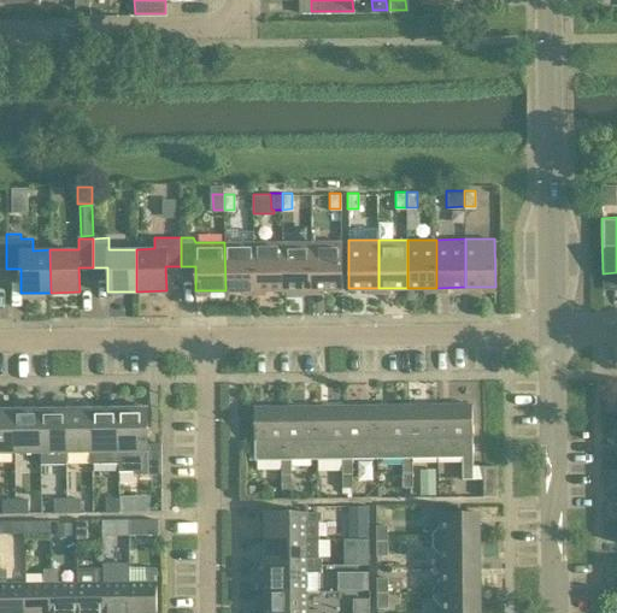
[(224,242),(225,290),(254,289),(253,241),(224,242)]
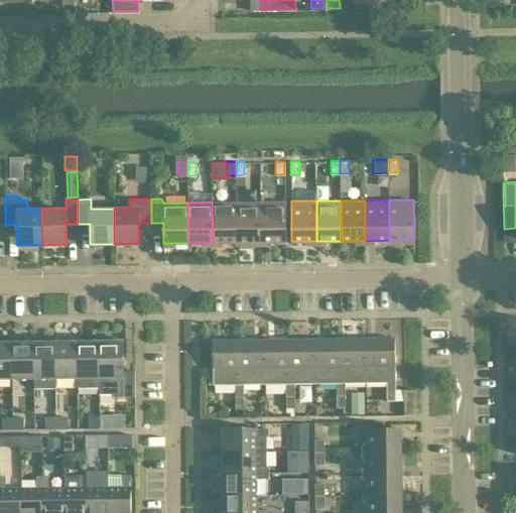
[(212,202),(213,242),(237,242),(236,202),(212,202)]
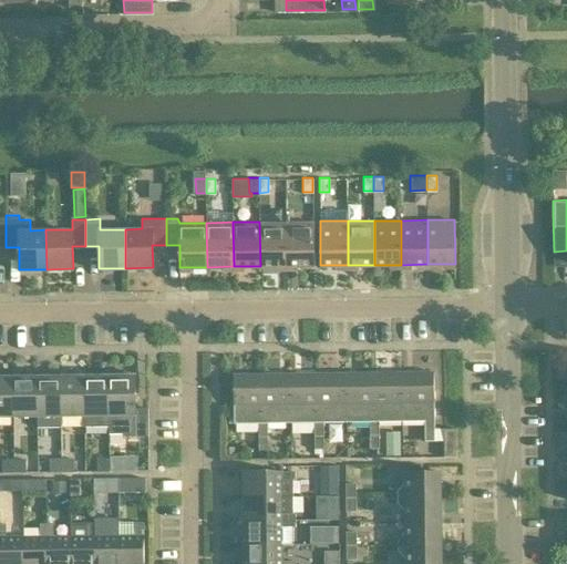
[(259,222),(260,266),(287,266),(286,222),(259,222)]
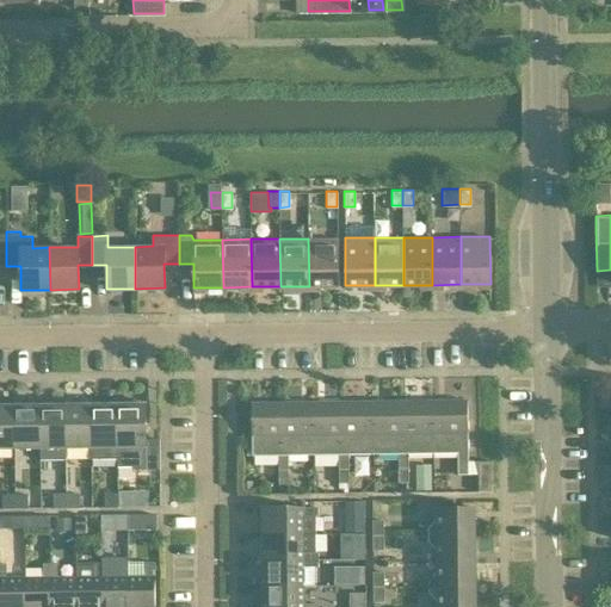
[(308,239),(309,286),(338,285),(338,239),(308,239)]
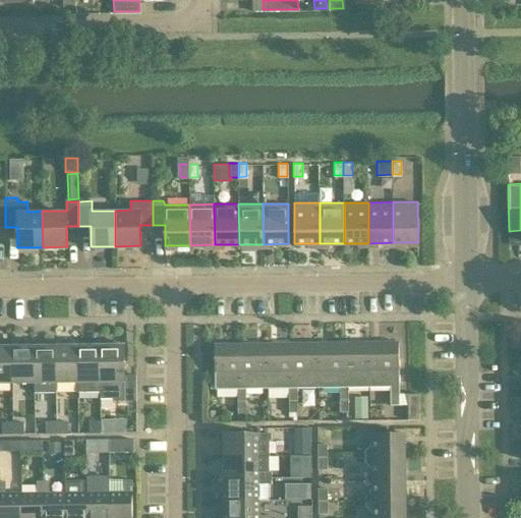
[(102,340),(102,344),(100,344),(100,391),(100,398),(113,397),(114,399),(136,398),(136,373),(124,373),(124,344),(118,344),(118,340),(102,340)]
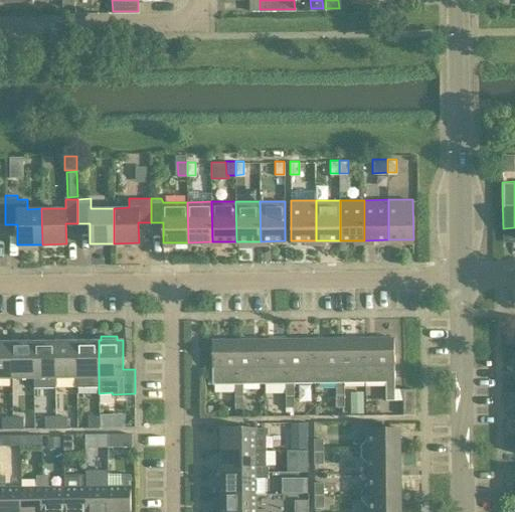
[(340,381),(339,337),(314,338),(315,382),(336,381),(336,393),(344,393),(344,381),(340,381)]
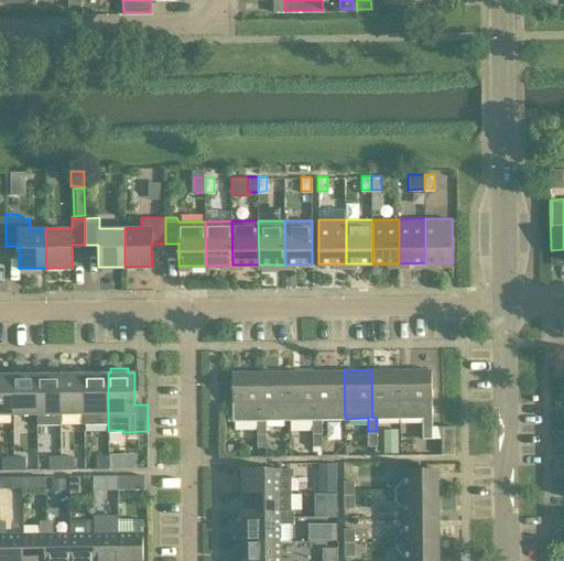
[(372,418),(377,418),(402,418),(401,369),(371,369),(372,418)]
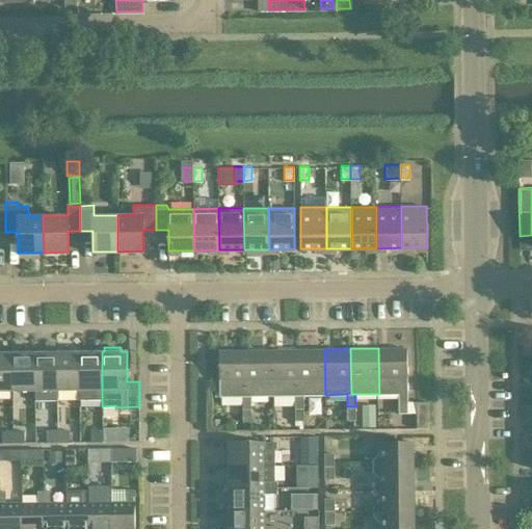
[(415,413),(415,400),(407,400),(407,348),(378,348),(379,394),(398,394),(398,406),(399,413),(415,413)]
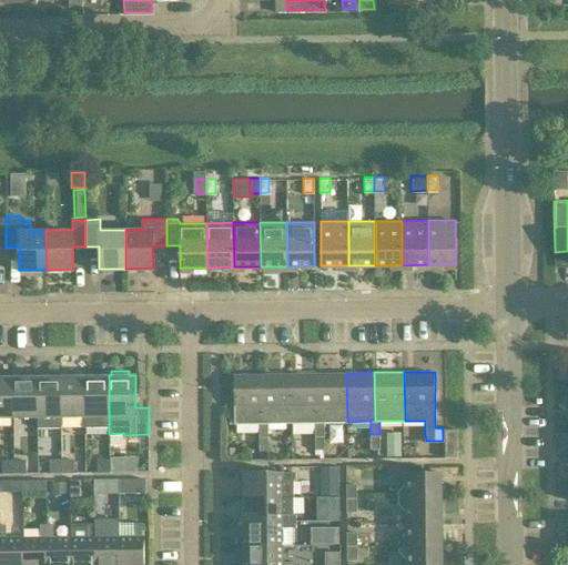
[(263,422),(262,373),(234,374),(234,423),(259,423),(259,436),(267,435),(267,422),(263,422)]
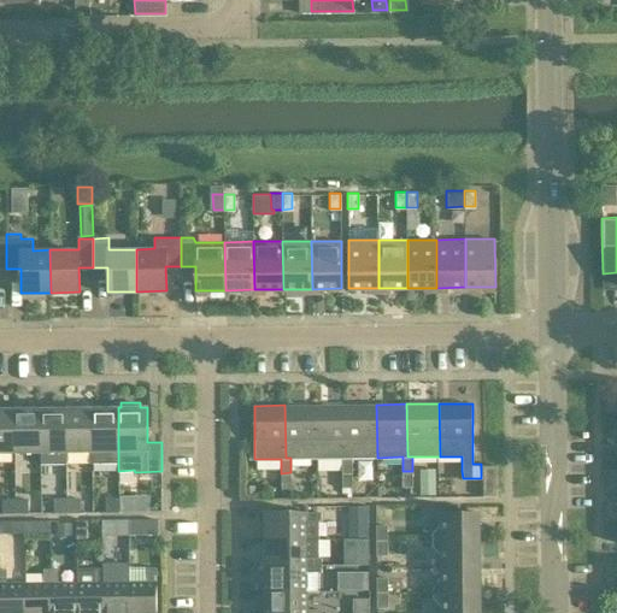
[(316,458),(316,405),(285,405),(286,458),(291,458),(316,458)]
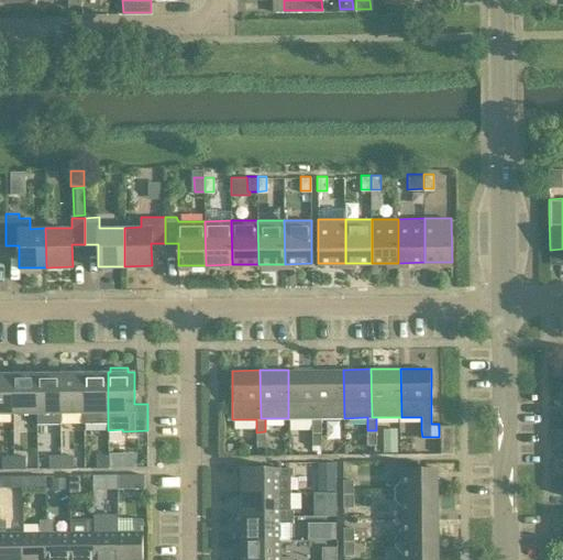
[(316,418),(316,370),(288,370),(288,418),(311,418),(311,431),(320,431),(320,418),(316,418)]
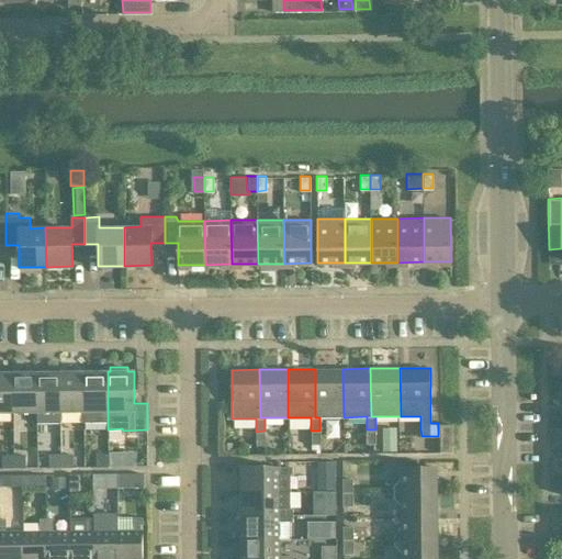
[(344,417),(343,369),(315,369),(315,417),(319,417),(344,417)]
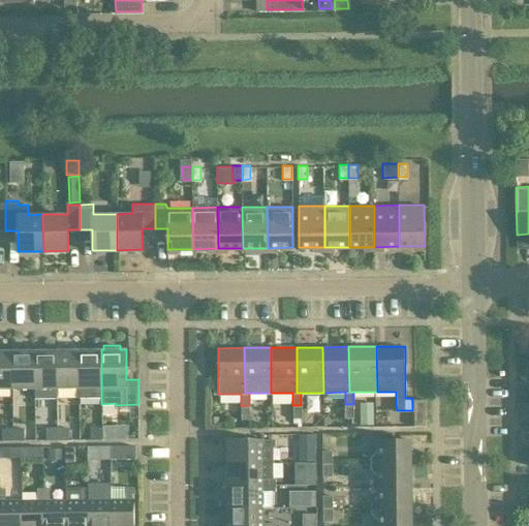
[(57,350),(57,387),(79,387),(80,387),(79,349),(57,350)]
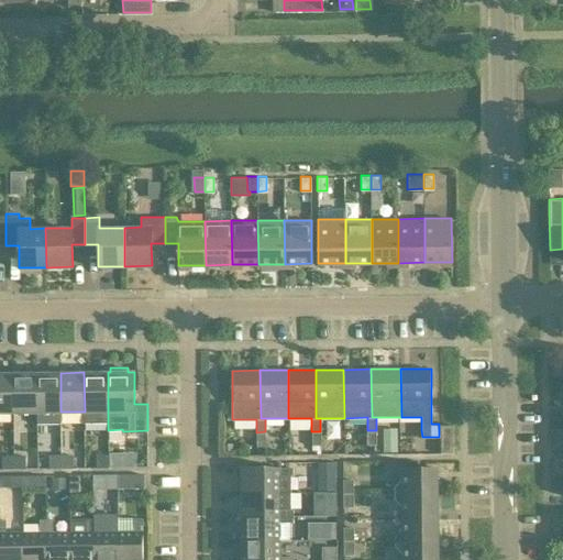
[(108,372),(84,372),(85,412),(84,412),(84,423),(108,423),(108,372)]
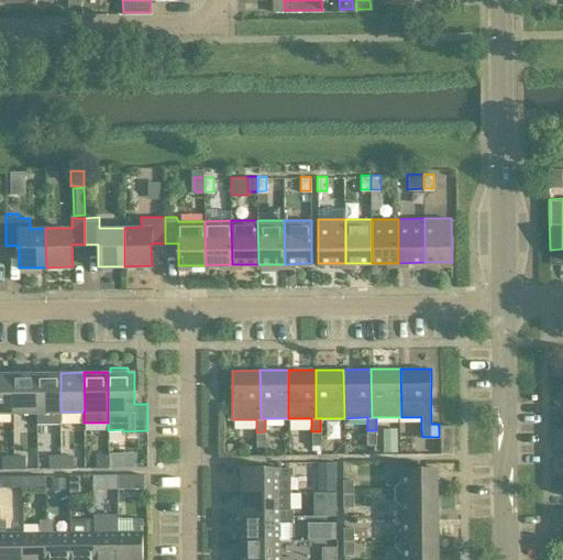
[(0,373),(0,412),(13,412),(13,373),(0,373)]
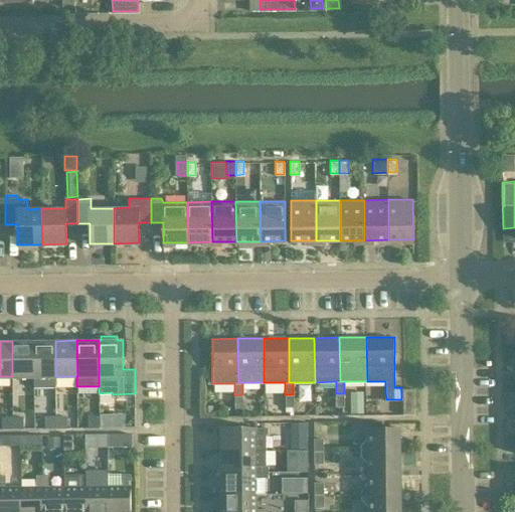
[(12,341),(12,376),(34,376),(33,341),(12,341)]
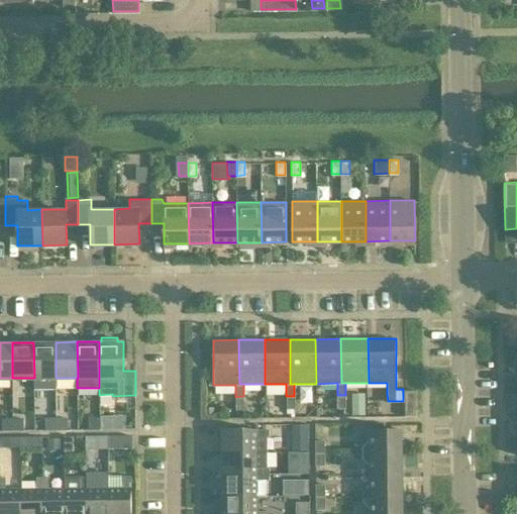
[(33,342),(34,378),(56,378),(56,342),(33,342)]
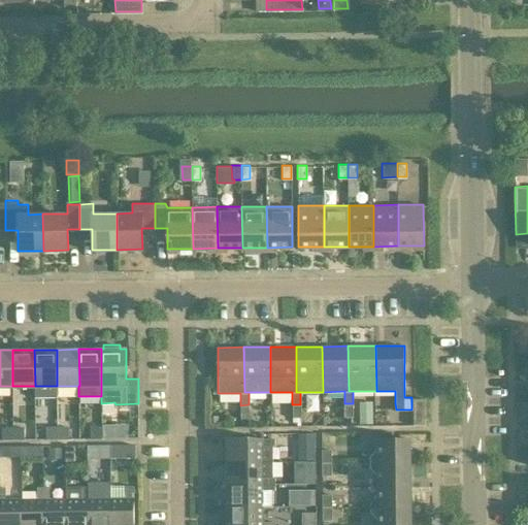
[(425,397),(414,397),(411,397),(411,409),(414,409),(414,423),(425,423),(425,397)]
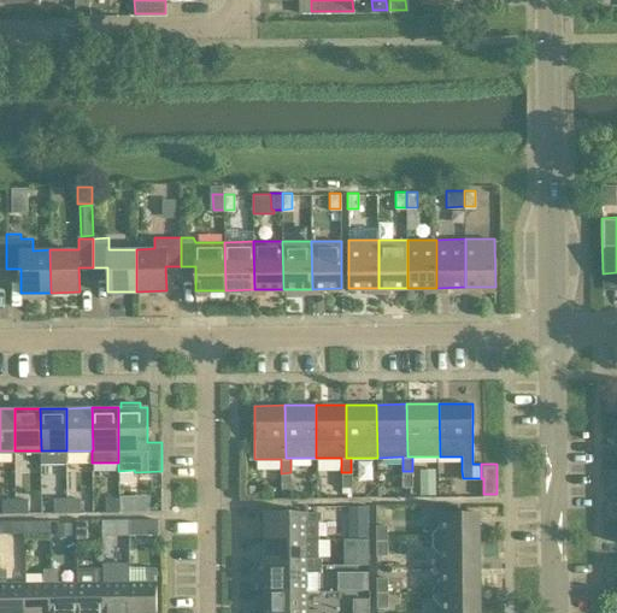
[(419,467),(421,494),(435,494),(435,467),(419,467)]
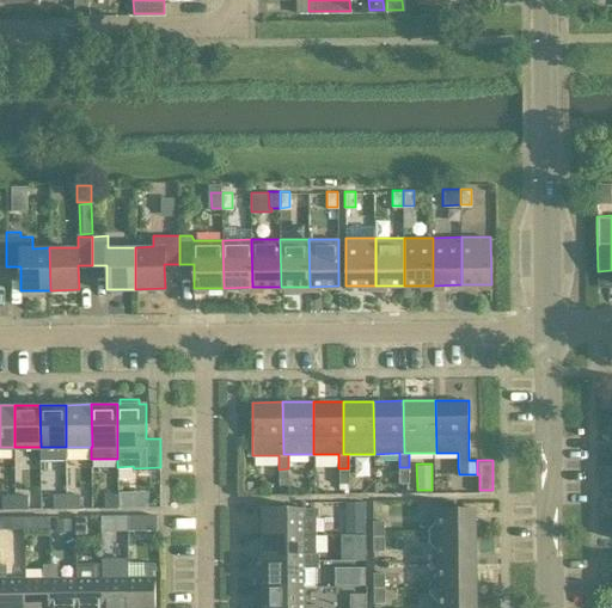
[(409,467),(399,467),(399,481),(409,481),(409,467)]
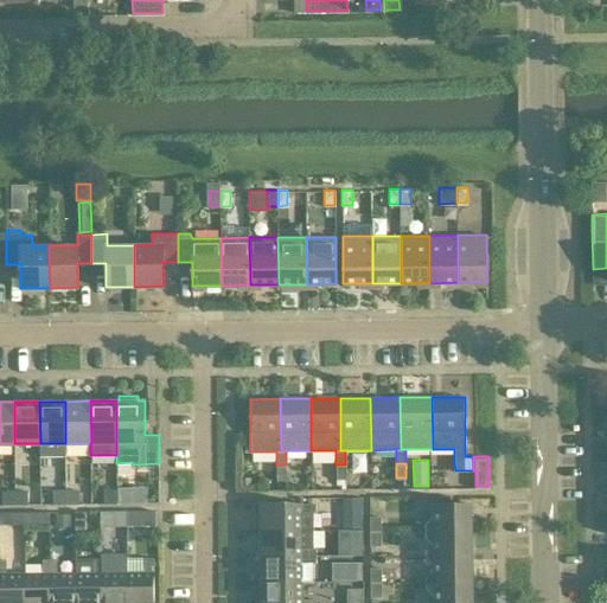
[(286,464),(276,466),(276,480),(286,479),(286,464)]
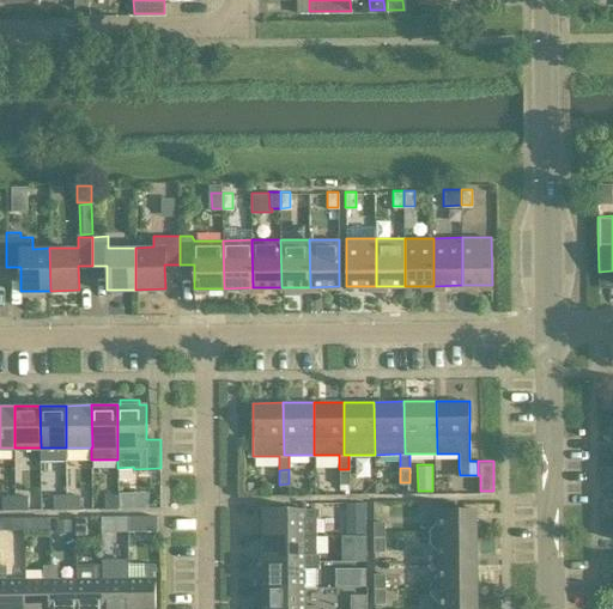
[(349,469),(339,469),(340,483),(350,483),(349,469)]
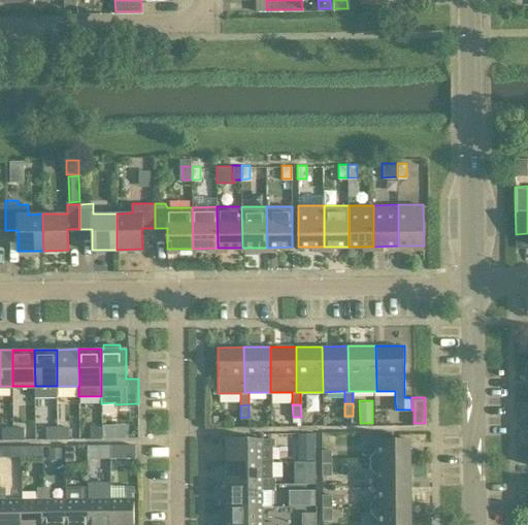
[(1,426),(1,438),(13,438),(13,425),(1,426)]
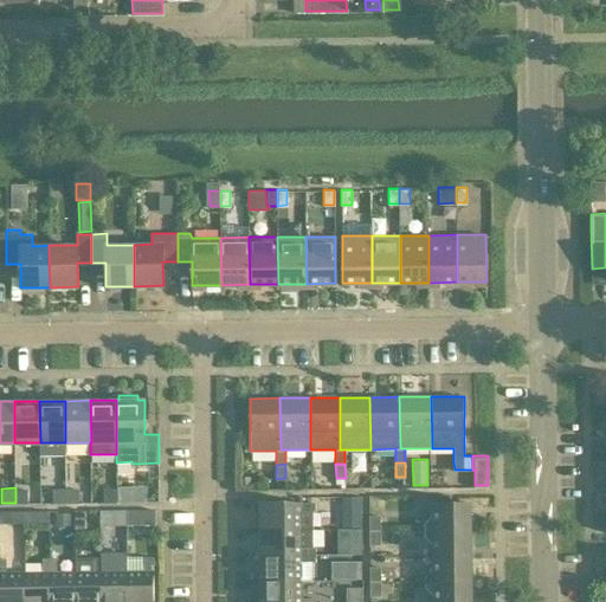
[(27,503),(27,487),(15,487),(15,503),(27,503)]
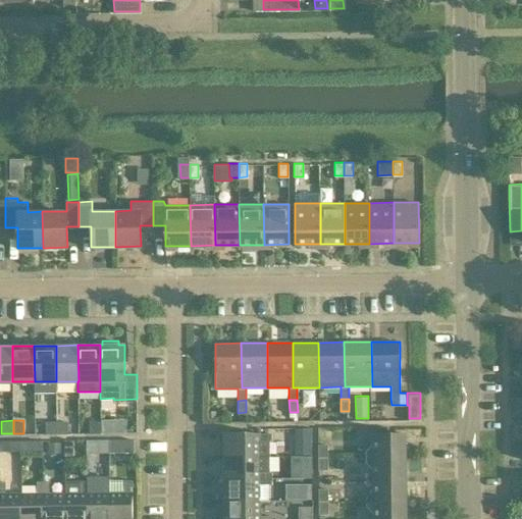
[(46,420),(46,433),(57,433),(57,420),(46,420)]
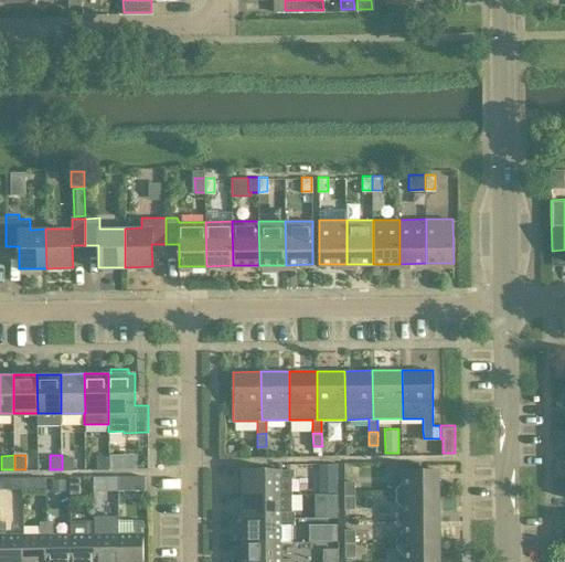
[(73,469),(73,455),(62,455),(62,469),(73,469)]
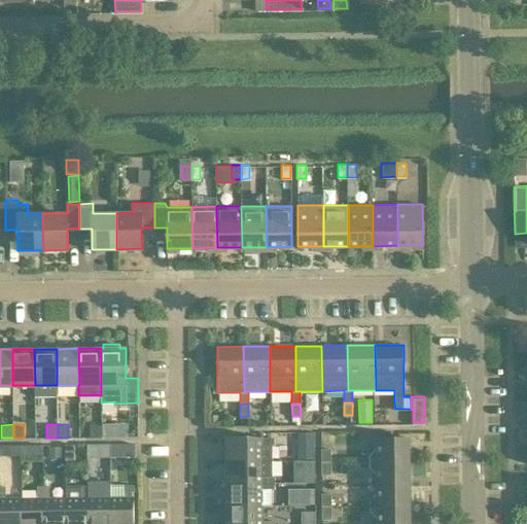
[(90,424),(90,438),(102,438),(102,424),(90,424)]
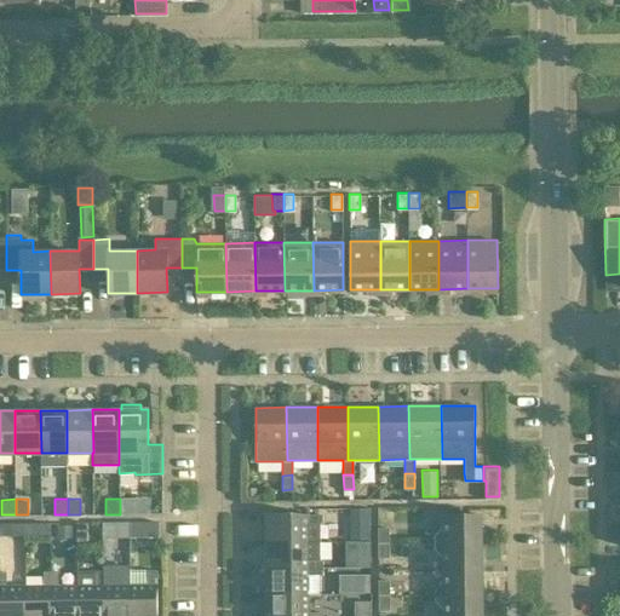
[(131,513),(130,501),(127,499),(120,499),(120,513),(131,513)]
